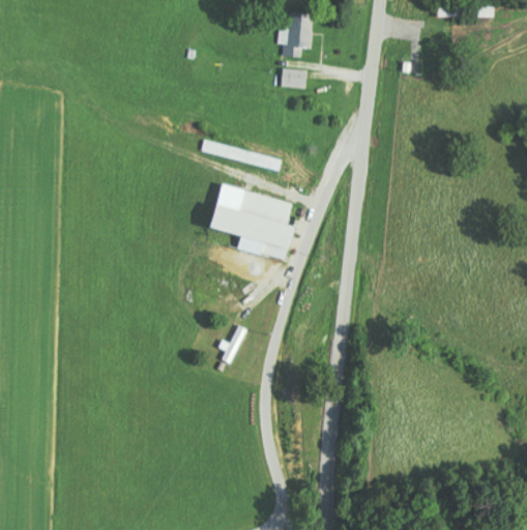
[(495,6),(439,6),(439,17),(494,17),(495,6)]
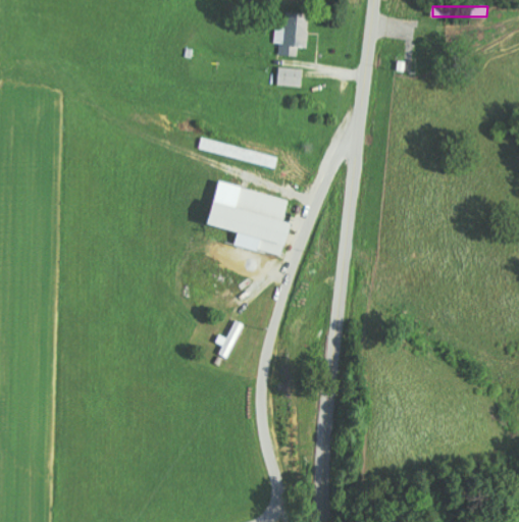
[(308,13),(286,12),(284,28),(274,28),(273,45),(278,45),(278,55),(296,56),(297,48),(306,48),(308,13)]
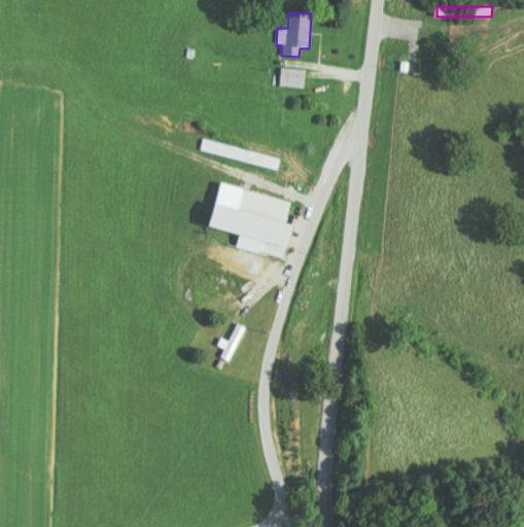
[(305,88),(305,70),(280,69),(279,86),(305,88)]
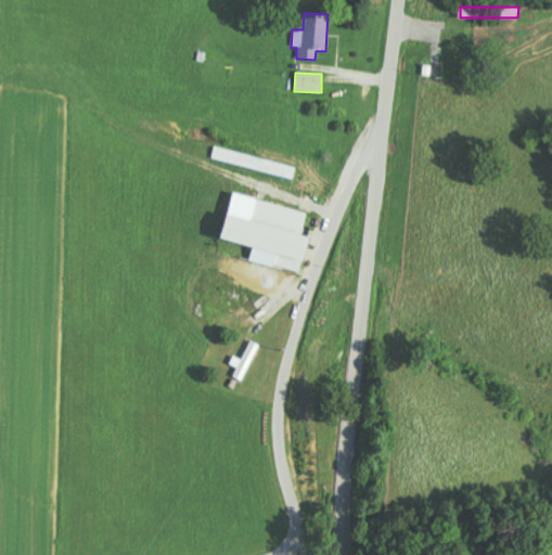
[(293,178),(296,166),(213,147),(210,159),(293,178)]
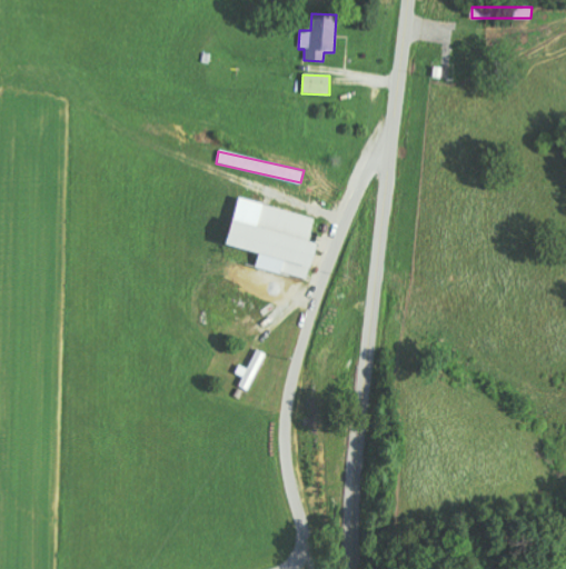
[(315,218),(240,199),(228,246),(259,253),(256,267),(309,281),(319,243),(309,241),(315,218)]
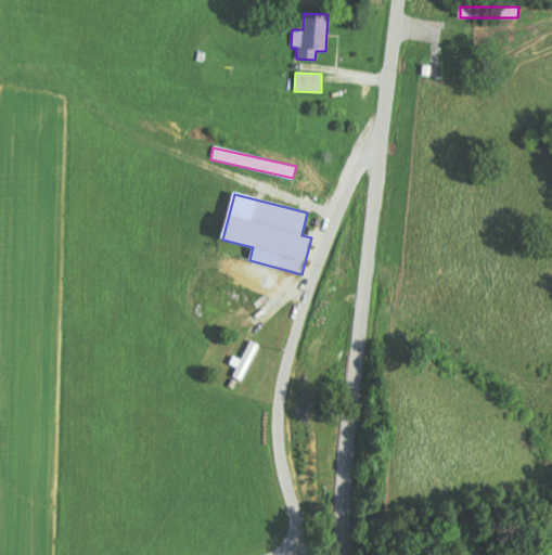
[(241,360),(232,356),(229,365),(235,368),(231,377),(243,383),(258,345),(249,340),(241,360)]
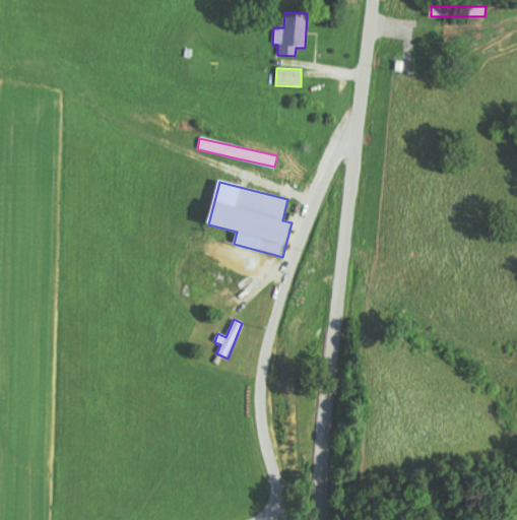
All buildings are outlined.
